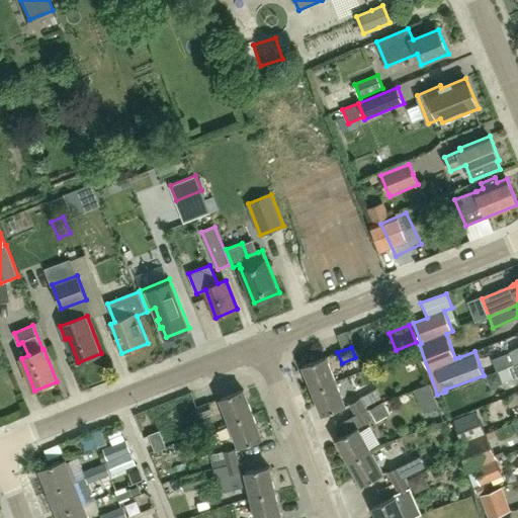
[(517,347),(509,352),(515,364),(517,362),(517,347)]
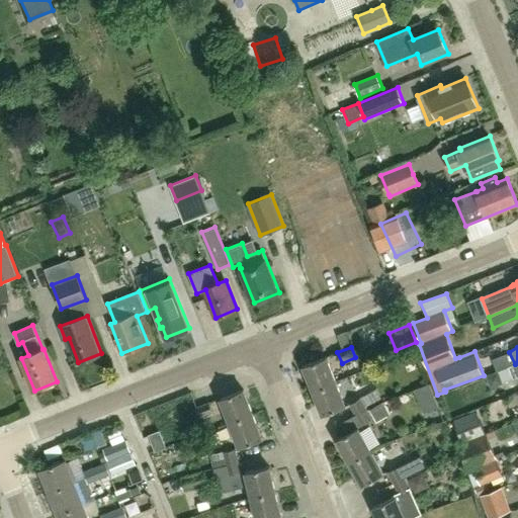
[(314,391),(337,381),(327,357),(305,366),(314,391)]
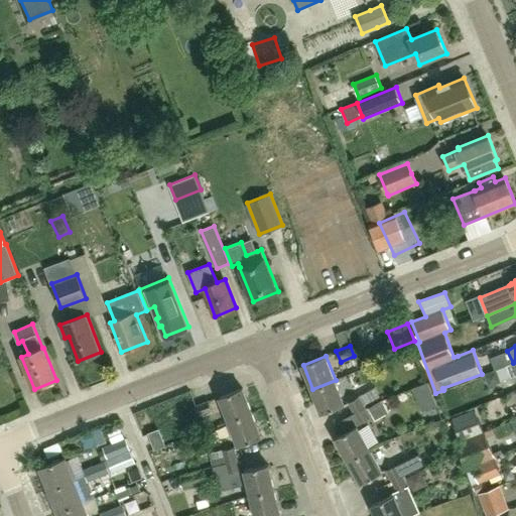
[(336,380),(312,389),(323,413),(345,404),(336,380)]
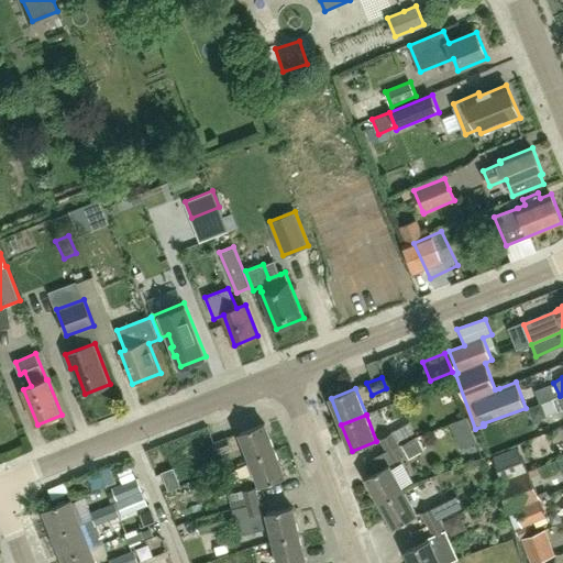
[(251,460),(275,450),(265,423),(240,433),(251,460)]
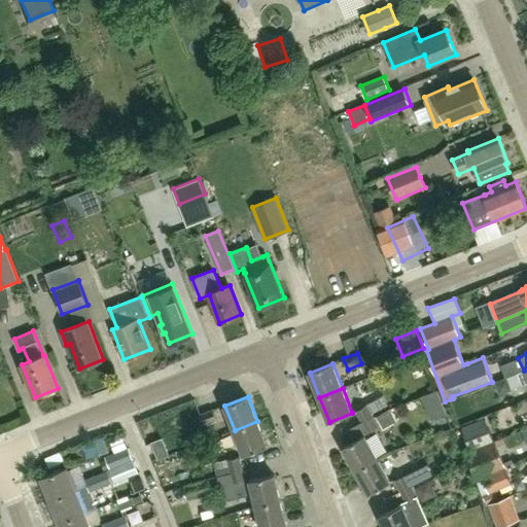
[(379,398),(366,406),(357,412),(370,432),(380,427),(372,414),(384,407),(379,398)]
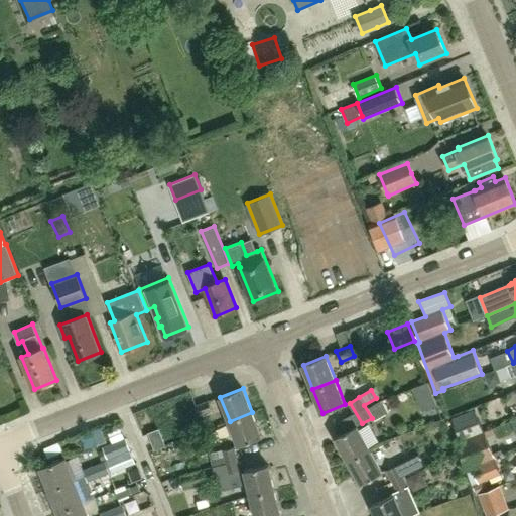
[(199,416),(214,411),(210,400),(195,406),(199,416)]
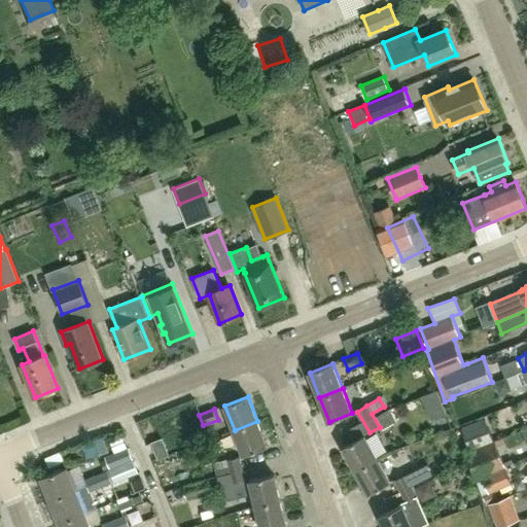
[(397,422),(390,409),(375,417),(383,430),(397,422)]
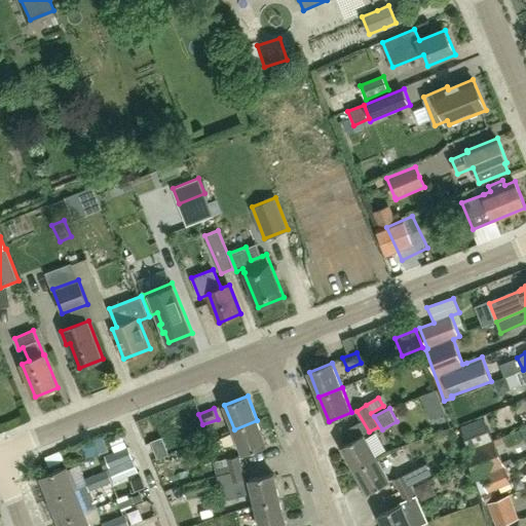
[(493,440),(484,417),(460,427),(470,449),(493,440)]
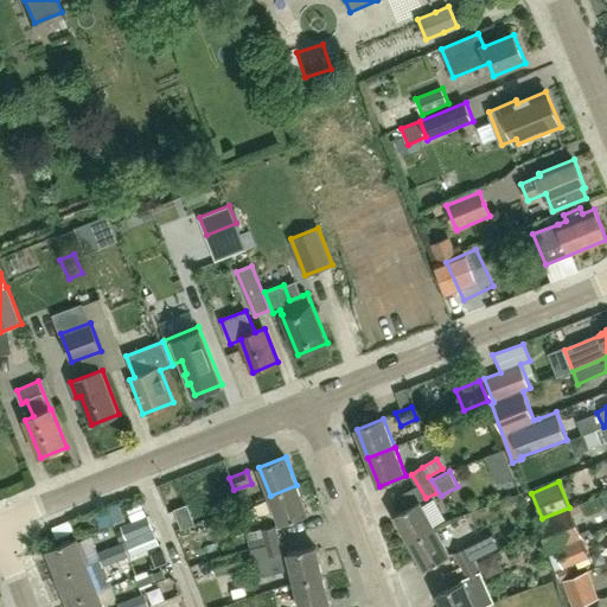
[(296,485),(270,496),(281,524),(308,515),(296,485)]
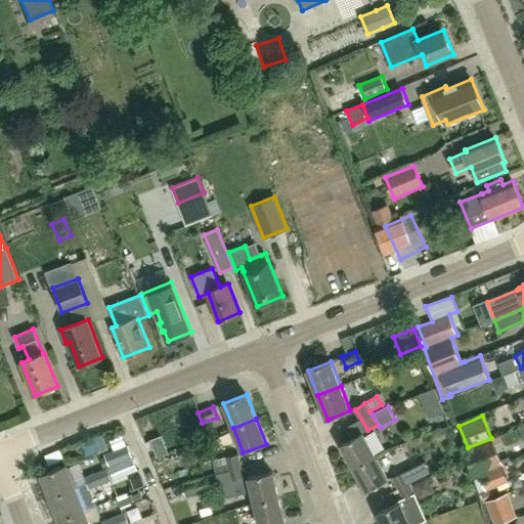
[(341,445),(354,468),(376,455),(362,433),(341,445)]
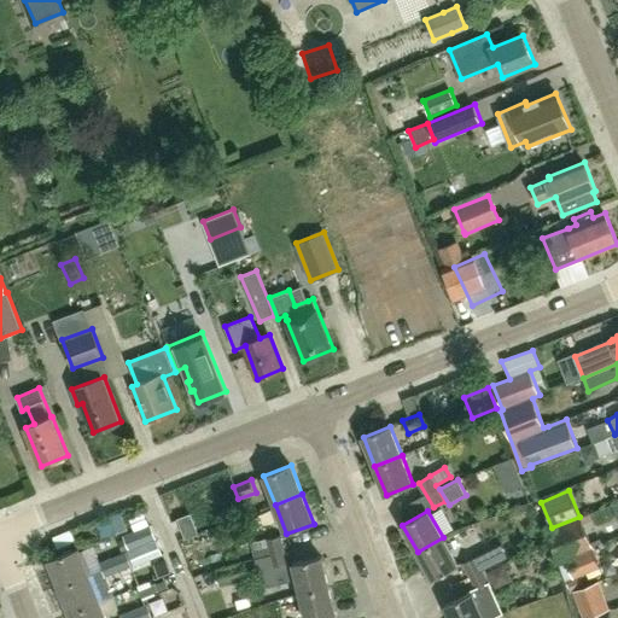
[(179,519),(186,537),(198,534),(191,514),(179,519)]
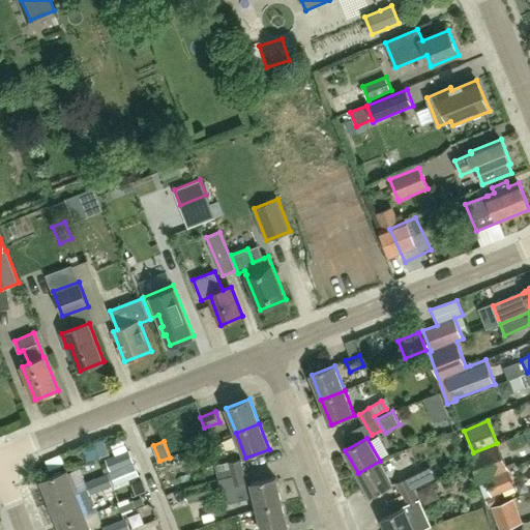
[(497,444),(469,455),(480,481),(484,479),(508,470),(500,450),(497,444)]
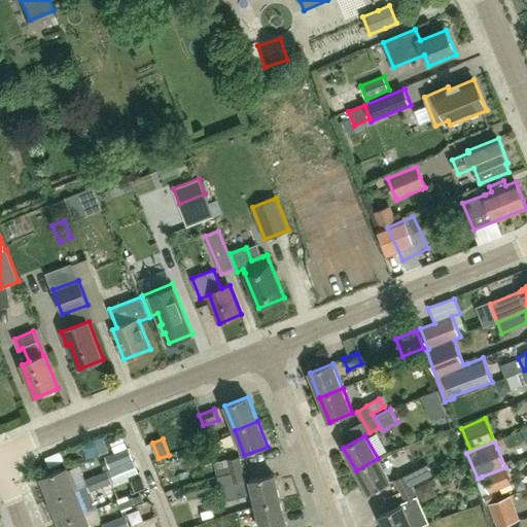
[(104,471),(110,468),(110,469),(134,460),(129,447),(105,456),(107,460),(101,462),(104,471)]
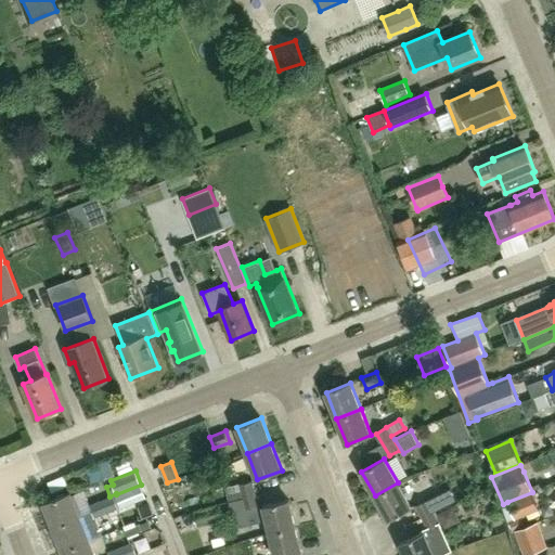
[(296,527),(288,500),(263,506),(263,507),(259,507),(253,481),(241,483),(226,488),(231,514),(236,513),(237,518),(240,527),(250,525),(267,520),(270,533),(296,527)]
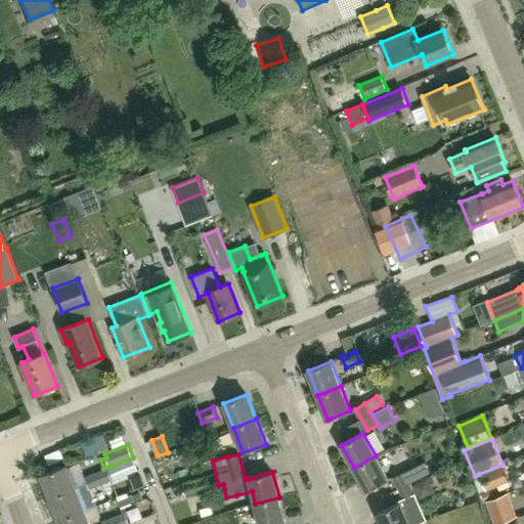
[(382,466),(376,455),(354,468),(367,491),(389,479),(382,466)]
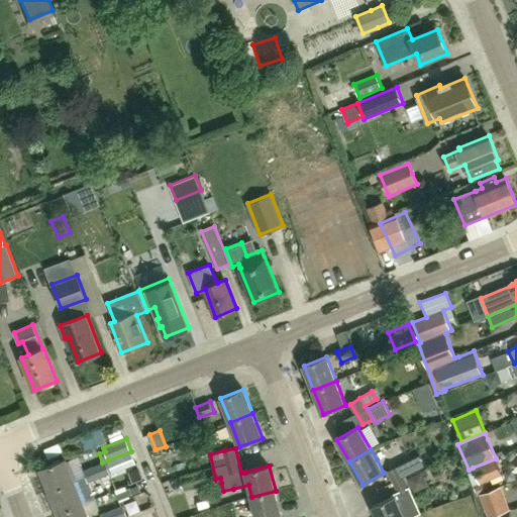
[(136,464),(131,451),(108,460),(107,461),(112,475),(136,464)]
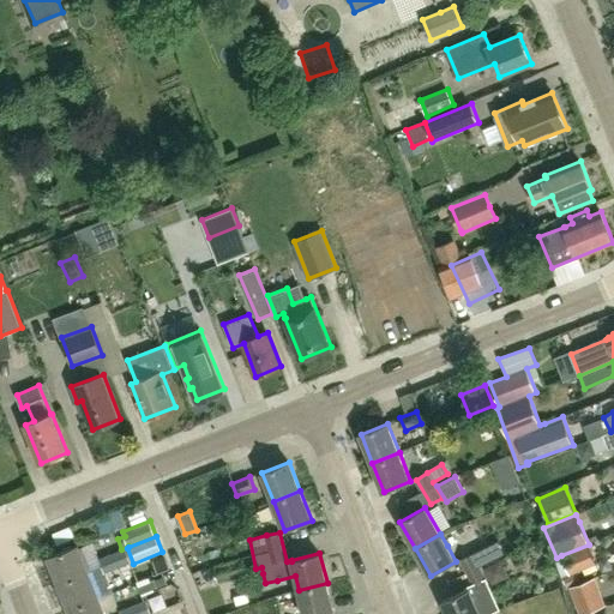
[(78,545),(48,558),(59,584),(89,572),(102,566),(100,559),(96,552),(92,554),(88,545),(79,548),(78,545)]
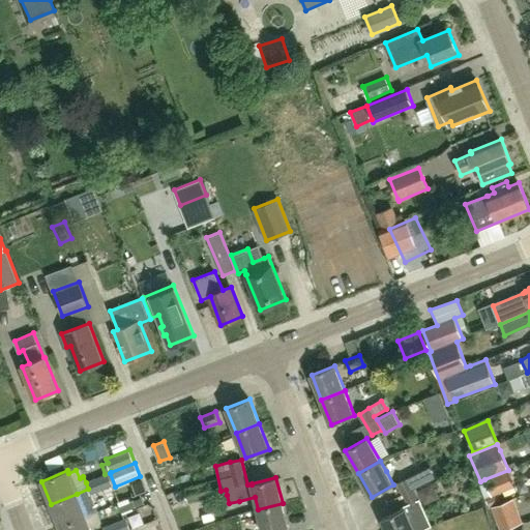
[(492,496),(514,488),(508,470),(484,479),(492,496)]
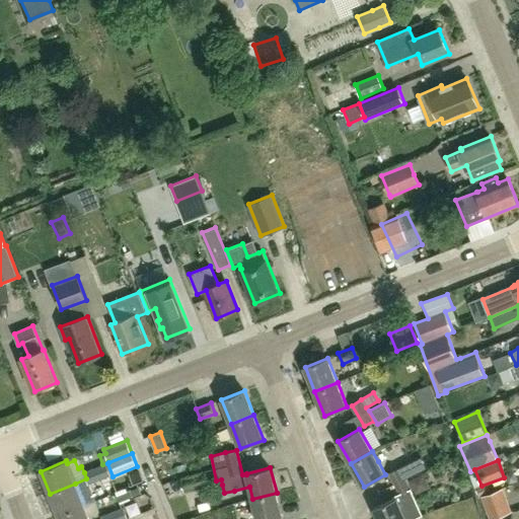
[(84,472),(86,478),(108,469),(106,463),(84,472)]
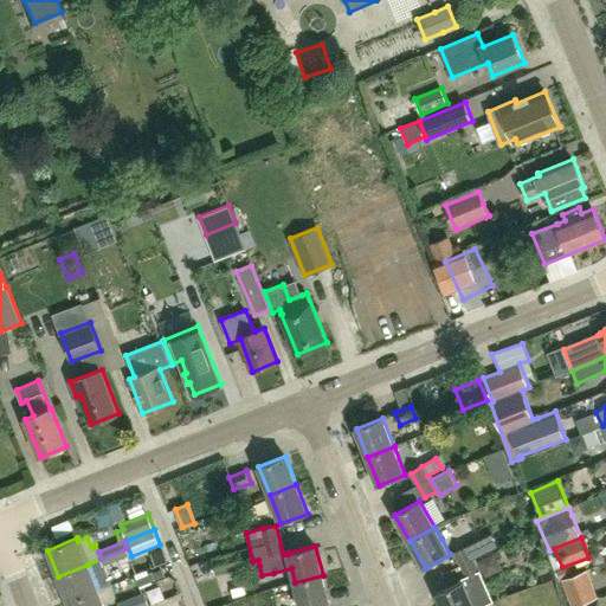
[(468,547),(456,553),(462,566),(474,560),(468,547)]
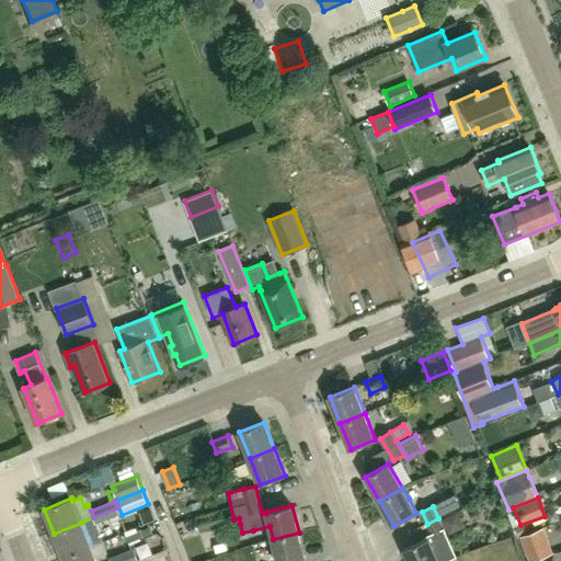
[(117,507),(93,517),(96,524),(121,514),(117,507)]
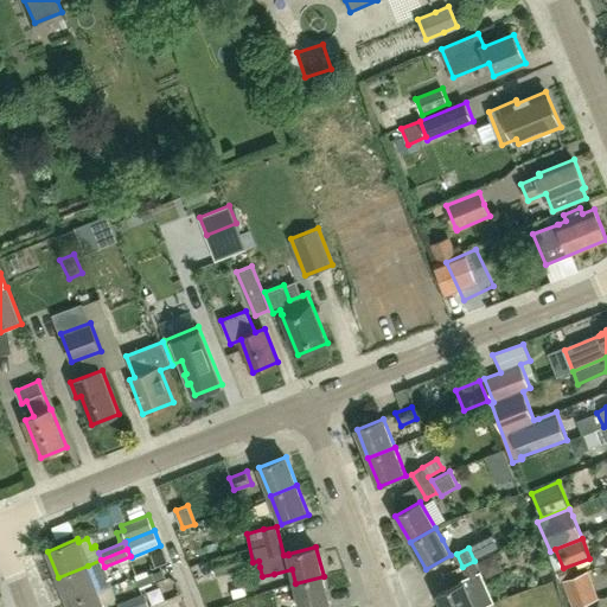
[(244,568),(240,553),(212,561),(216,575),(244,568)]
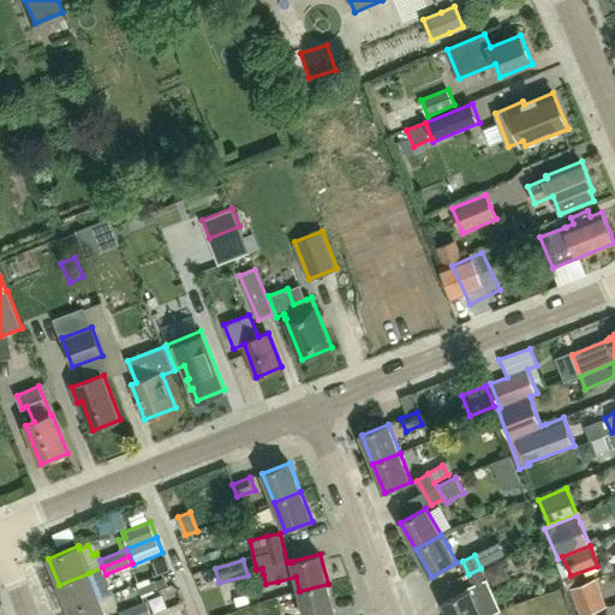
[(89,573),(59,585),(69,610),(106,596),(113,593),(107,581),(106,574),(102,567),(89,573)]
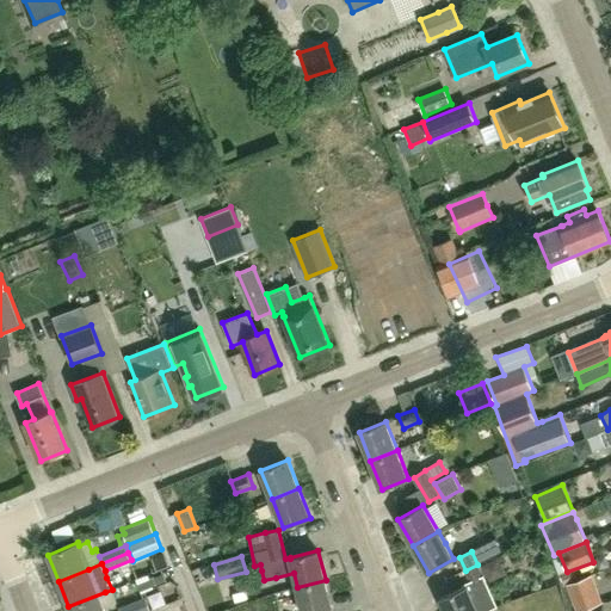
[(477,565),(466,571),(470,581),(471,582),(483,578),(483,575),(477,565)]
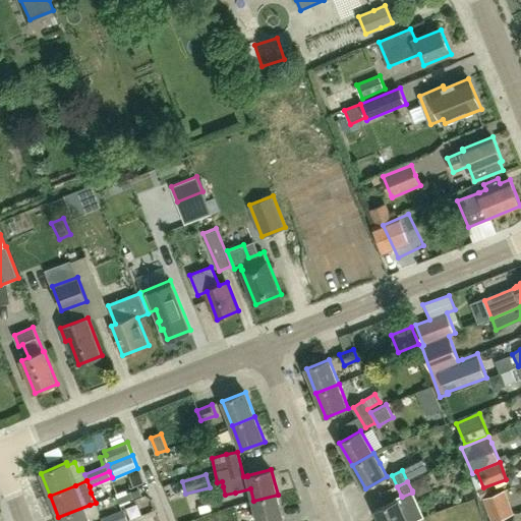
[(375,510),(380,520),(414,520),(424,517),(412,490),(412,493),(402,497),(401,496),(395,498),(397,501),(375,510)]
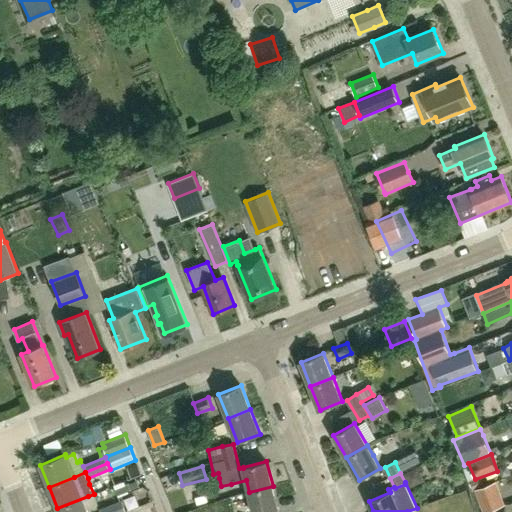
[(486,511),(505,505),(497,482),(475,490),(483,511),(486,511)]
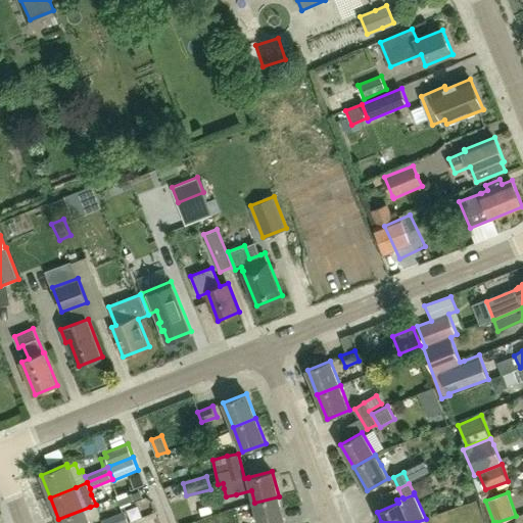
[(283,522),(285,522),(279,496),(254,503),(258,522),(283,522)]
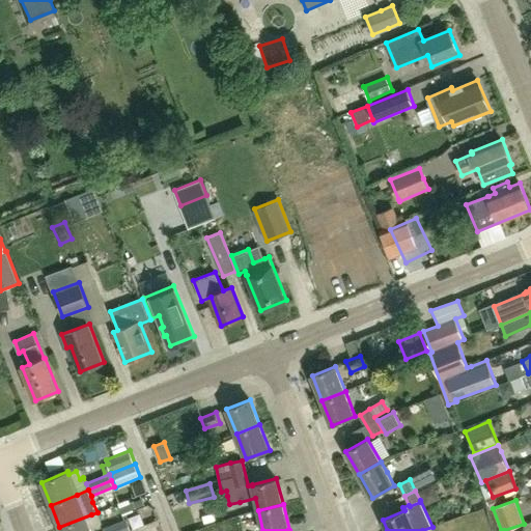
[(91,514),(59,527),(60,530),(91,530),(91,529),(96,527),(91,514)]
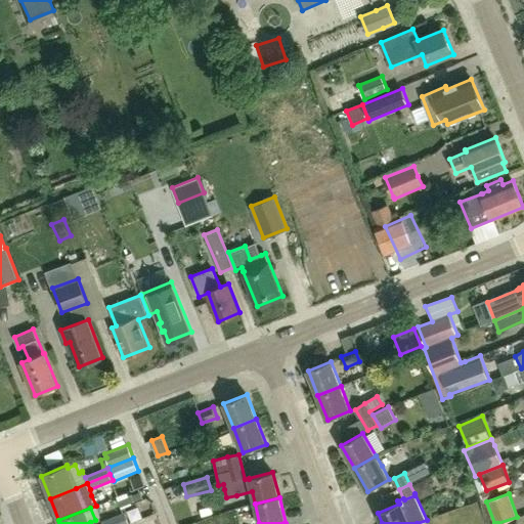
[(102,521),(103,523),(113,523),(128,518),(126,512),(102,521)]
